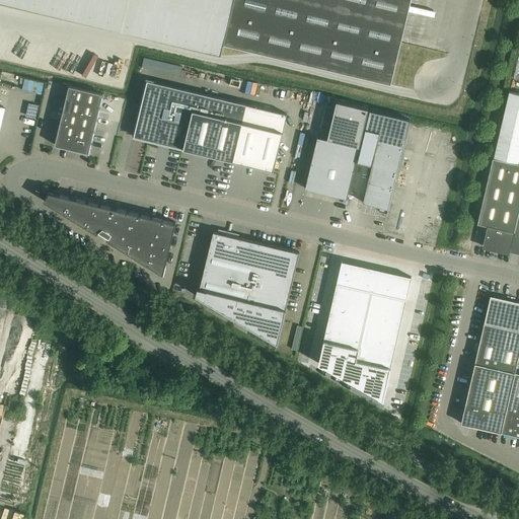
[(0,0),(0,1),(221,55),(224,44),(391,83),(400,44),(411,0),(0,0)]
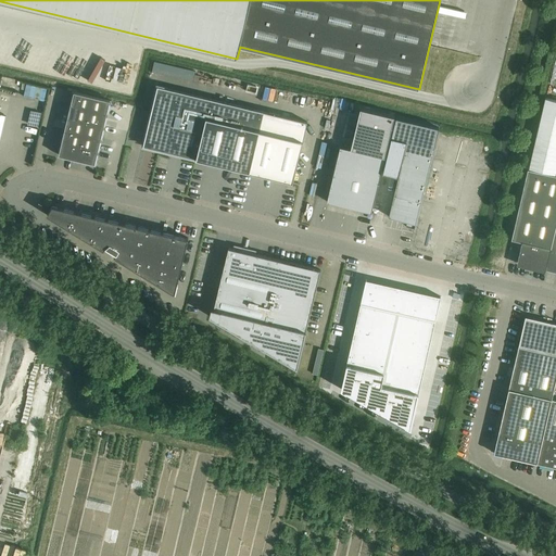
[(154,62),(152,72),(193,81),(196,72),(154,62)]
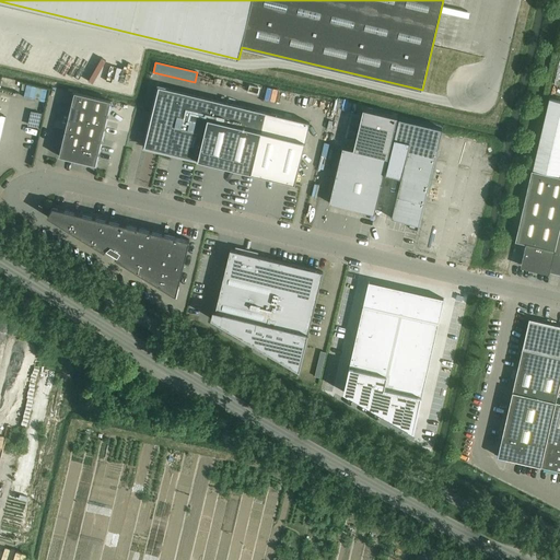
[(153,111),(144,147),(295,183),(310,123),(159,86),(153,111)]
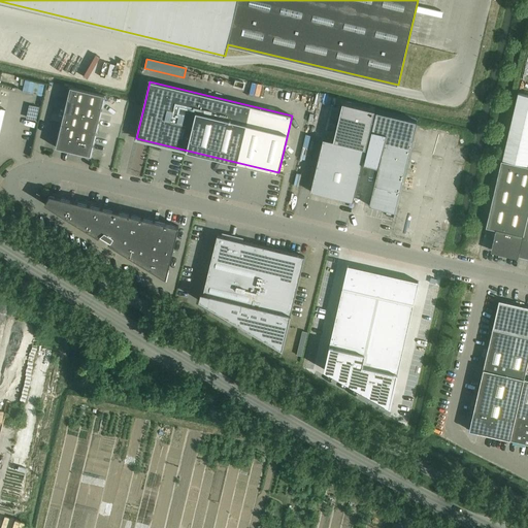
[(70,88),(56,147),(91,156),(105,96),(70,88)]
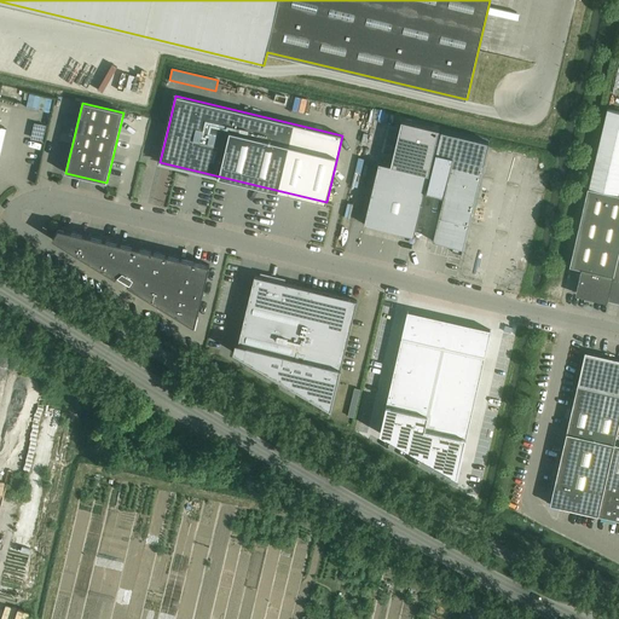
[(618,190),(618,111),(607,109),(589,187),(618,194),(618,190)]
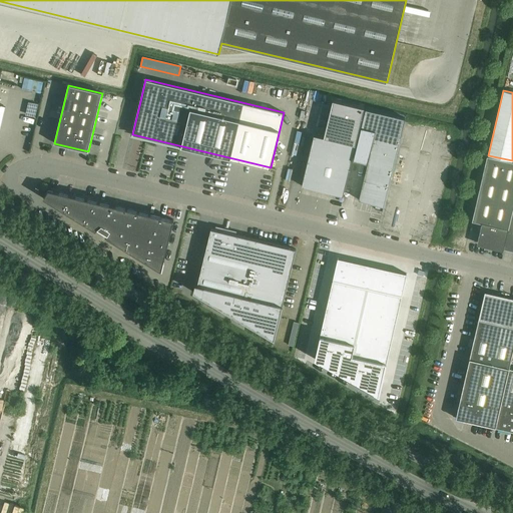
[(333,101),(324,138),(355,145),(364,109),(333,101)]
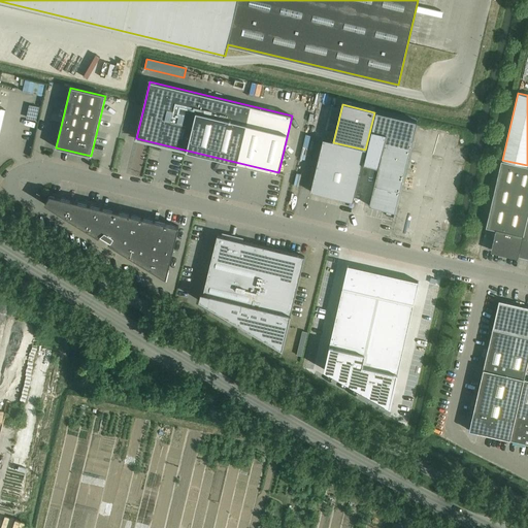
[(39,107),(29,105),(26,118),(36,121),(39,107)]
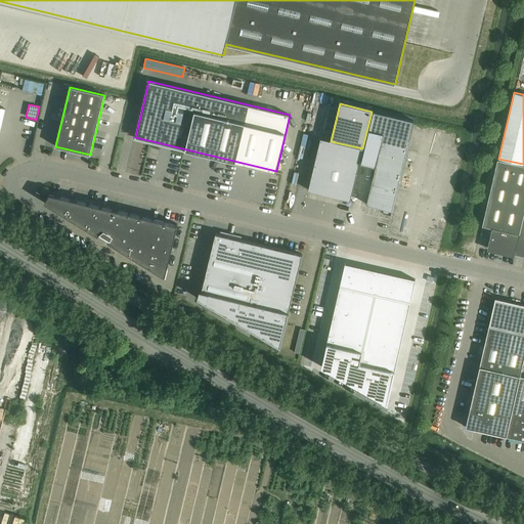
[(374,111),(361,164),(376,167),(366,204),(384,209),(383,213),(391,215),(392,210),(409,139),(412,125),(413,121),(374,111)]
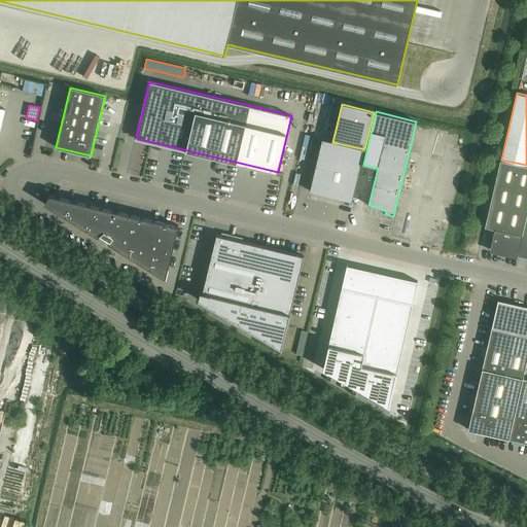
[(311,188),(310,191),(352,202),(364,149),(332,142),(322,139),(311,188)]
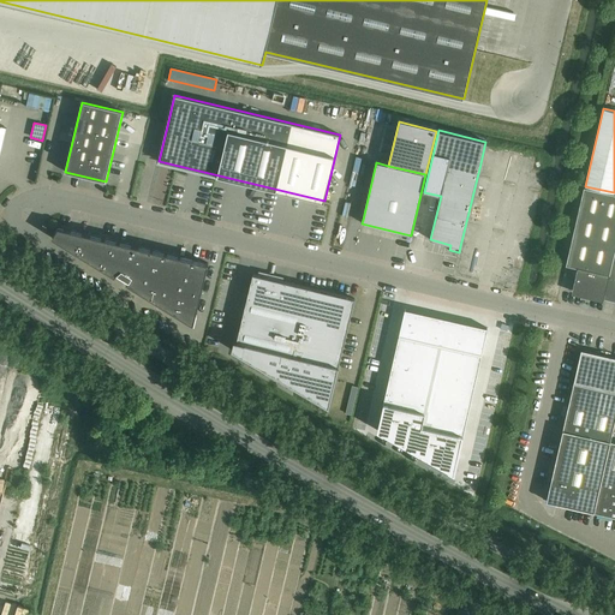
[(572,291),(614,300),(614,193),(584,187),(566,266),(567,266),(578,268),(572,291)]
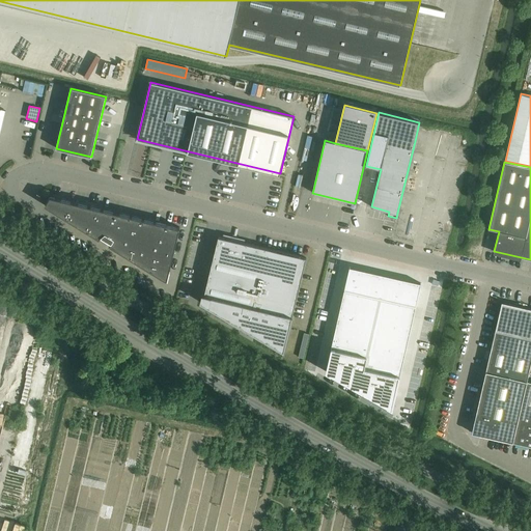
[(167,281),(179,228),(51,196),(45,205),(100,239),(101,236),(110,243),(109,246),(167,281)]
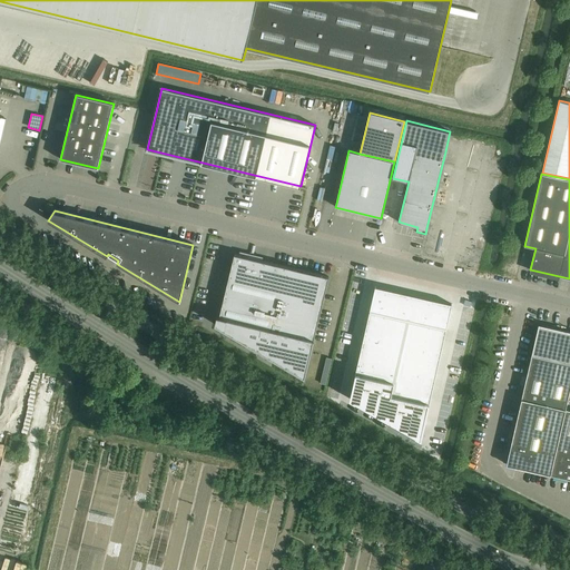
[(304,377),(328,278),(234,255),(219,317),(217,316),(215,325),(276,361),(304,377)]
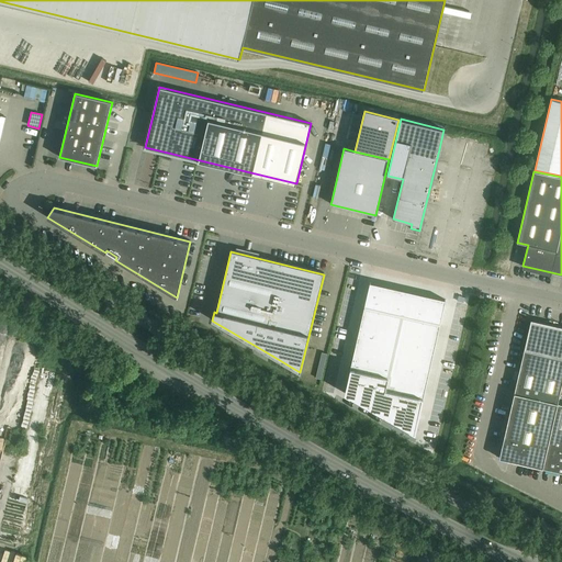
[(370,282),(347,390),(416,428),(446,300),(370,282)]
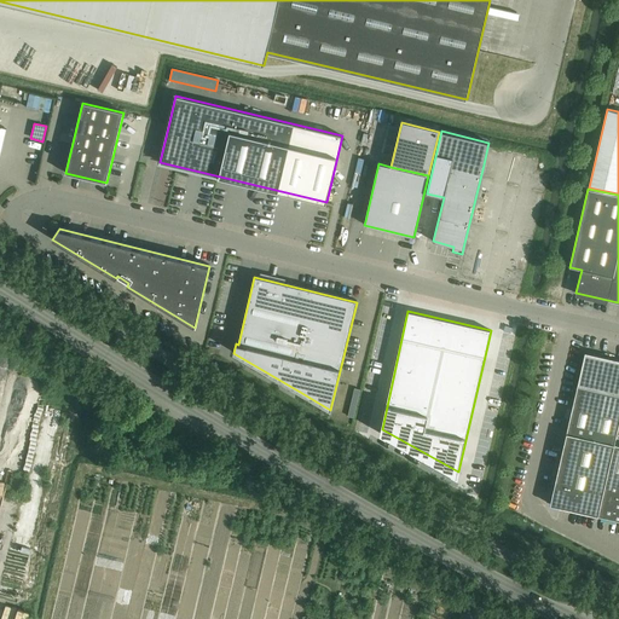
[(550,504),(597,516),(618,520),(618,444),(614,444),(618,423),(618,360),(585,353),(550,504)]
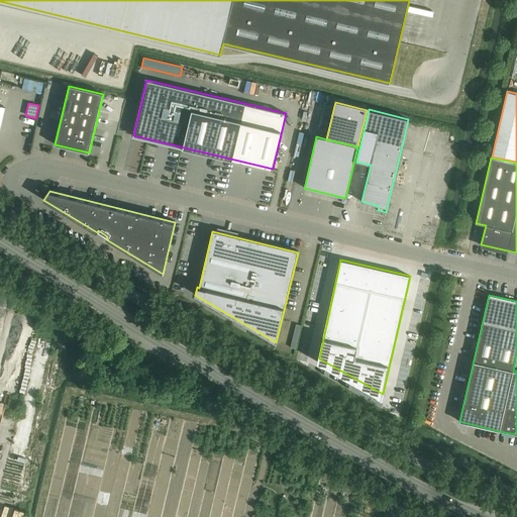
[(295,349),(301,324),(297,323),(291,348),(295,349)]
